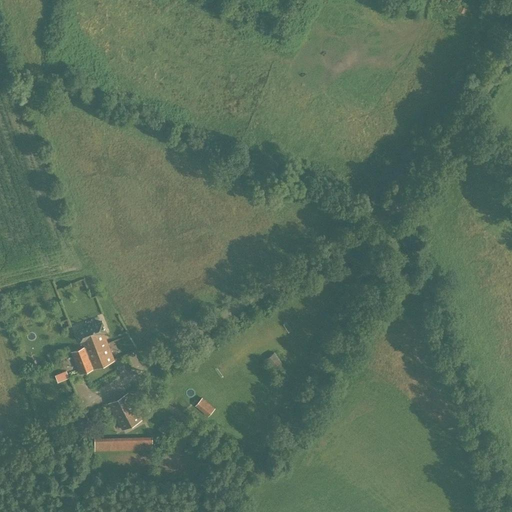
[(460,5),(458,10),(466,13),(468,8),(460,5)]
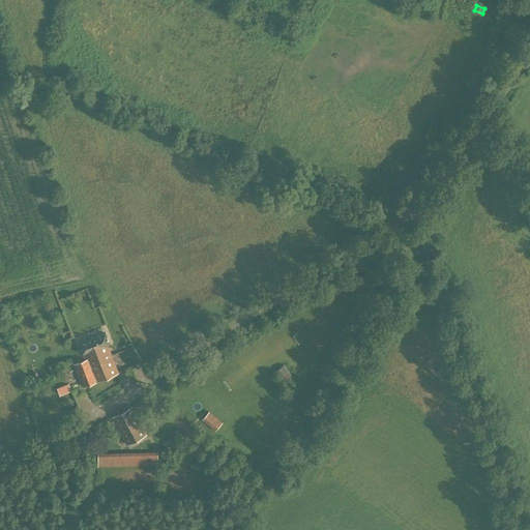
[(83,386),(95,381),(118,373),(107,344),(110,343),(106,333),(79,344),(83,354),(84,353),(86,359),(75,364),(83,386)]
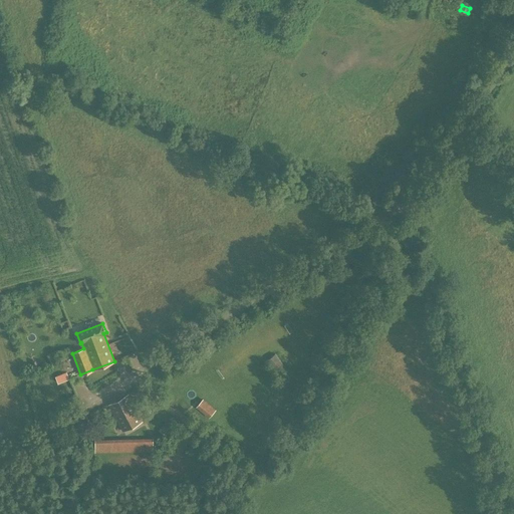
[(281,381),(290,373),(275,354),(266,361),(281,381)]
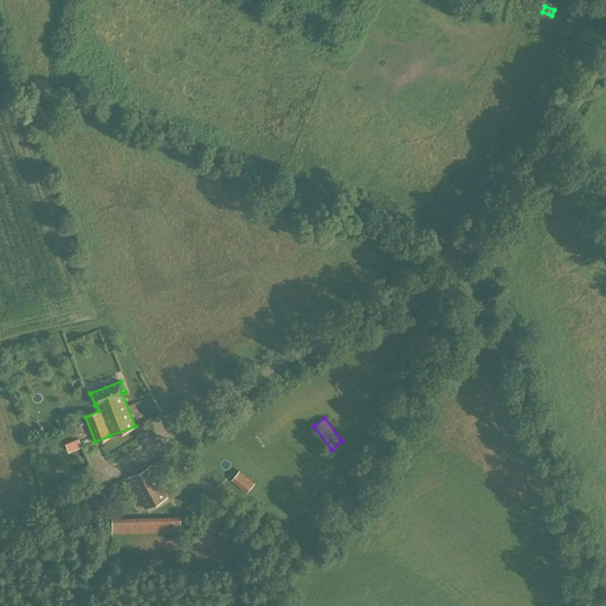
[(69,452),(82,446),(78,438),(65,444),(69,452)]
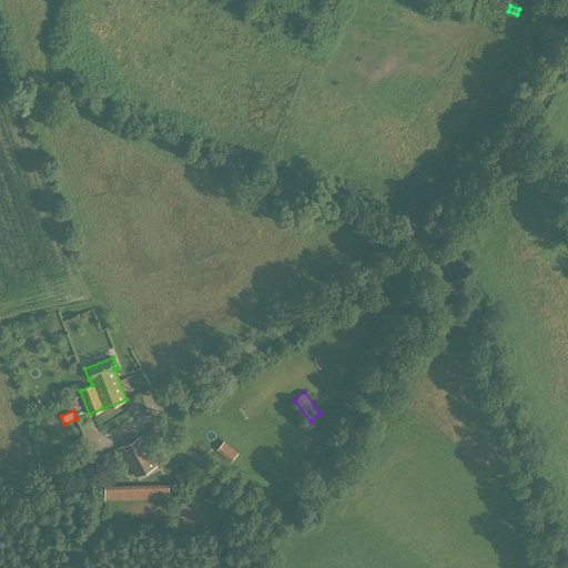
[(120,447),(135,477),(158,465),(142,436),(120,447)]
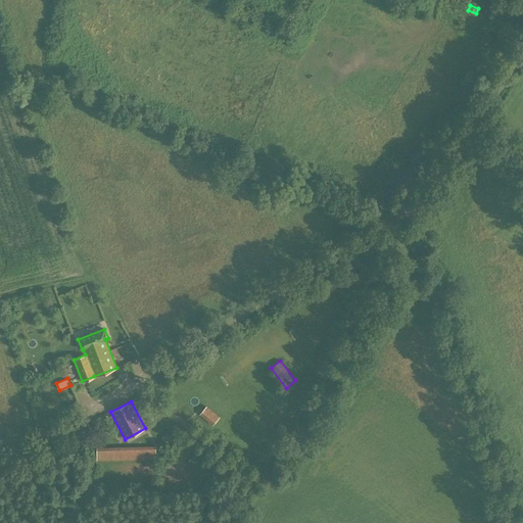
[(210,423),(217,415),(206,407),(200,416),(210,423)]
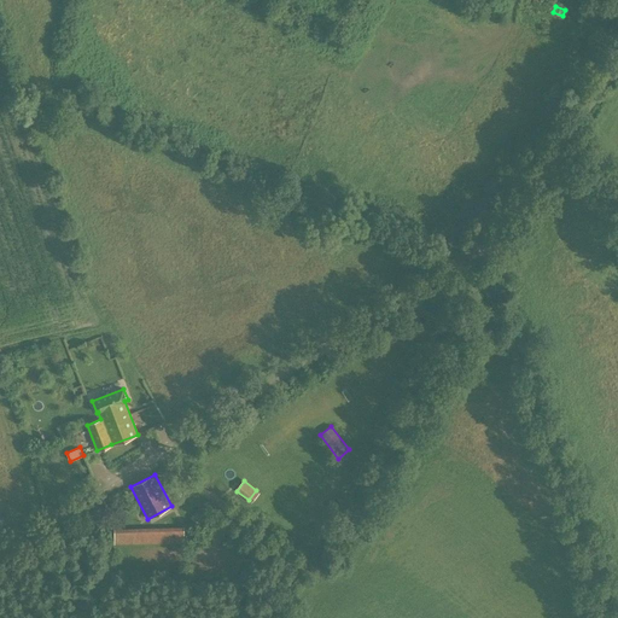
[(115,544),(184,542),(184,526),(181,526),(114,528),(115,544)]
